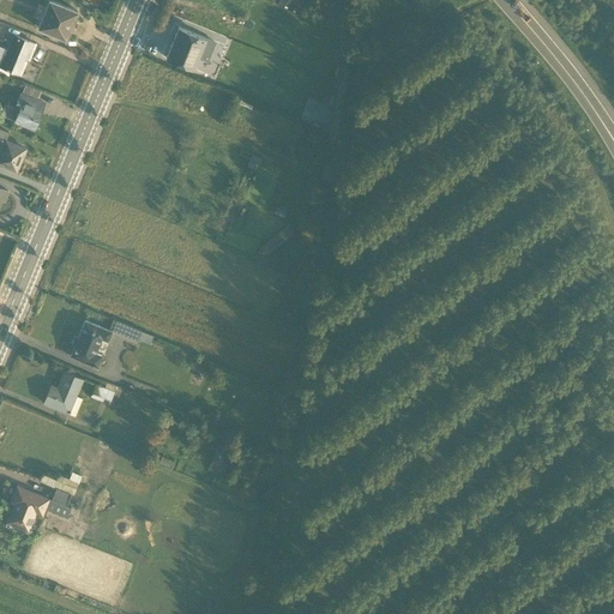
[(47,0),(44,6),(37,4),(32,16),(40,19),(36,26),(65,38),(76,11),(49,0),(47,0)]
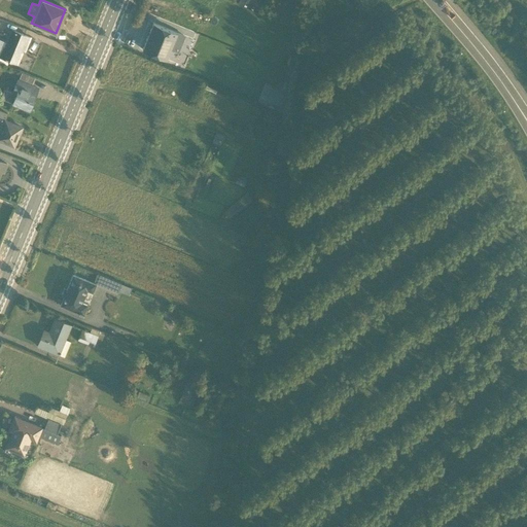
[(184,36),(152,23),(149,31),(150,31),(148,38),(146,37),(141,48),(166,59),(170,49),(177,53),(184,36)]
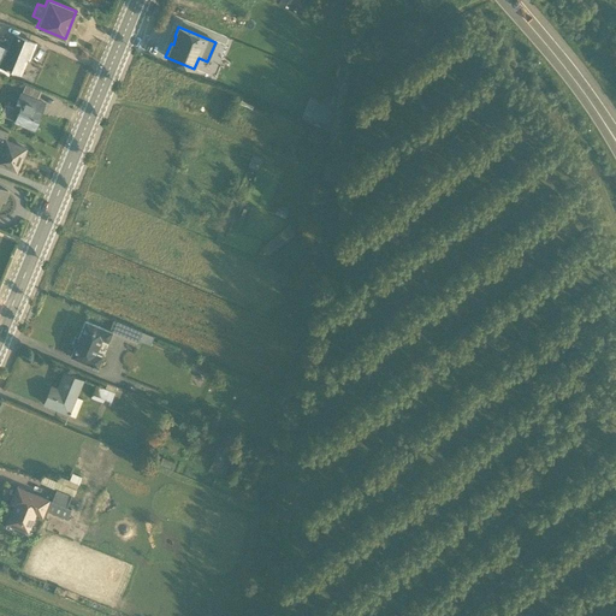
[(1,54),(0,55),(0,67),(19,76),(27,60),(28,61),(35,43),(12,34),(3,55),(1,54)]
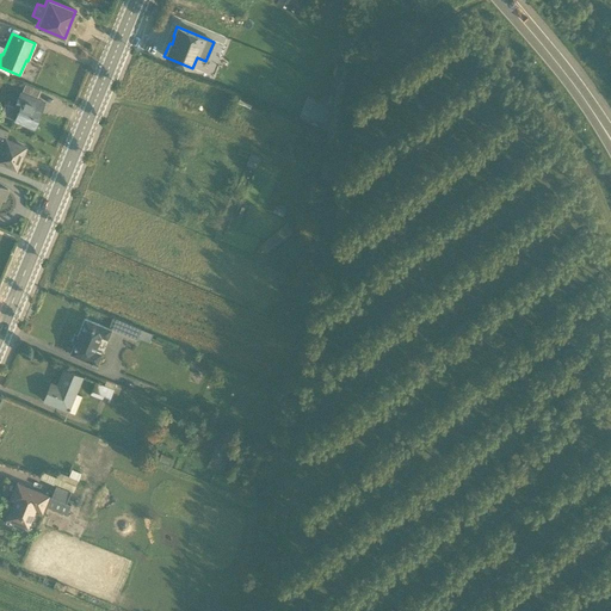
[(0,112),(32,127),(43,102),(36,99),(39,90),(24,84),(20,93),(19,92),(12,106),(4,103),(0,111),(0,112)]
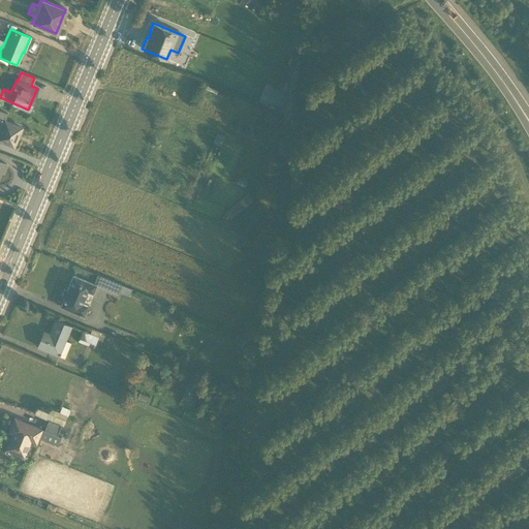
[(7,114),(0,111),(0,141),(12,147),(21,127),(4,120),(7,114)]
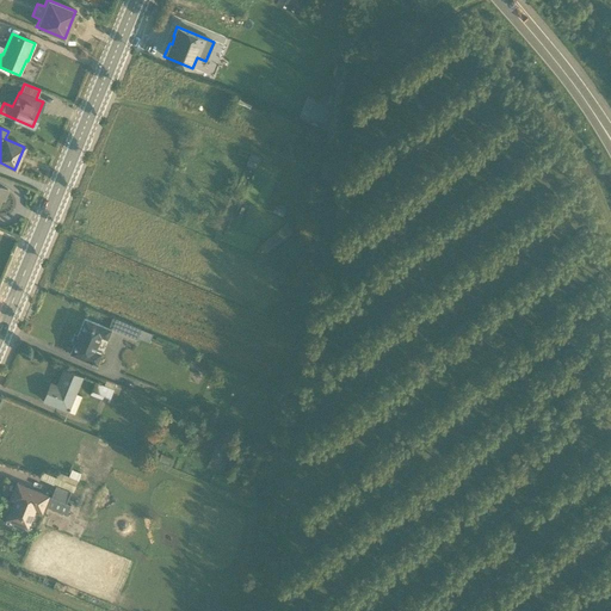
[(250,154),(245,165),(254,168),(259,158),(250,154)]
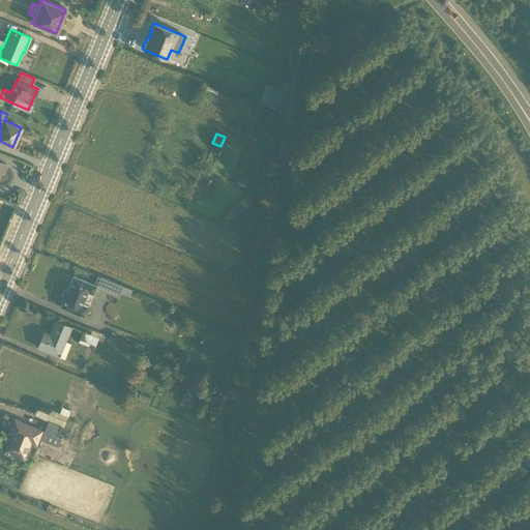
[(247,182),(239,179),(237,183),(245,187),(247,182)]
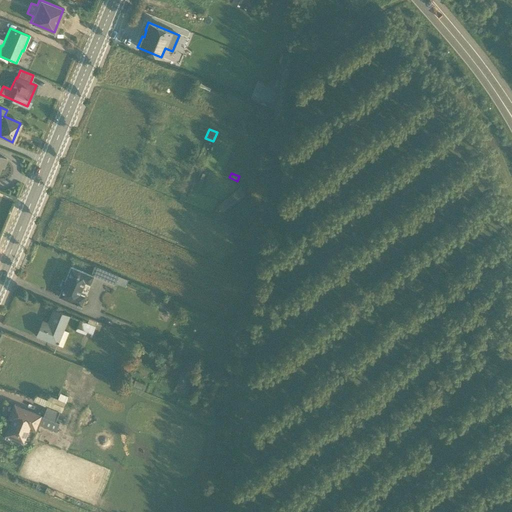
[(93,276),(70,266),(57,296),(80,306),(84,296),(79,294),(84,283),(89,285),(93,276)]
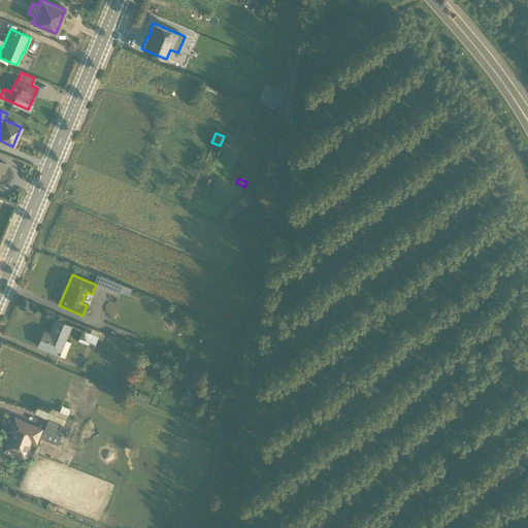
[(99,275),(96,285),(117,294),(121,285),(99,275)]
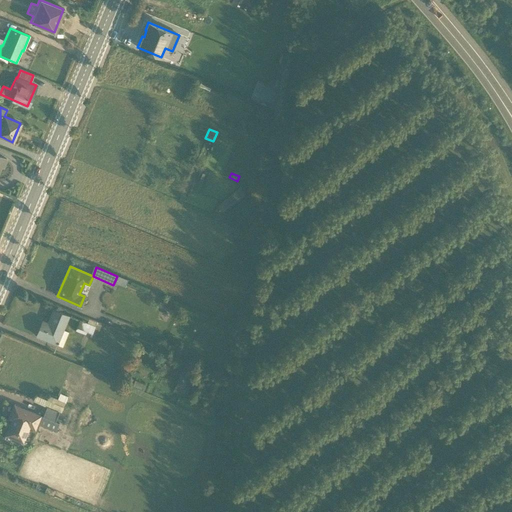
[(42,320),(36,335),(62,346),(68,331),(63,329),(69,315),(52,309),(47,322),(42,320)]
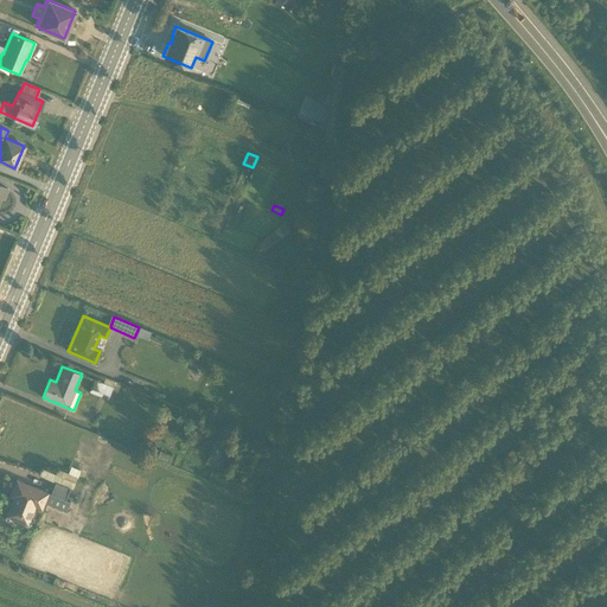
[(104,377),(102,383),(93,379),(88,391),(113,401),(120,383),(104,377)]
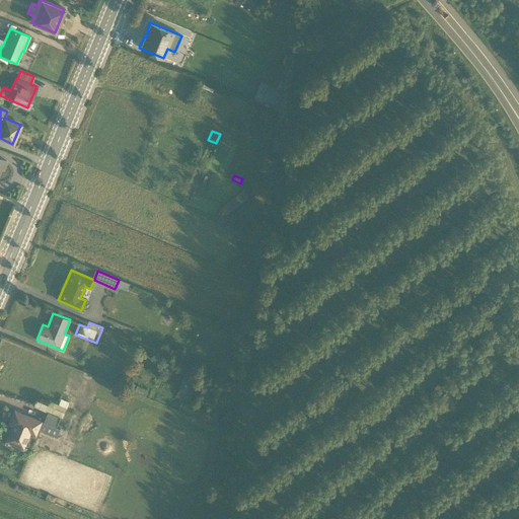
[(191,398),(197,376),(183,373),(178,394),(191,398)]
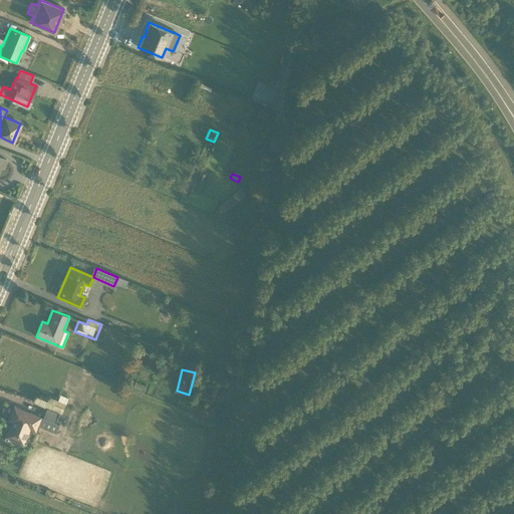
[(42,417),(13,405),(7,419),(10,420),(4,436),(23,443),(28,431),(35,434),(42,417)]
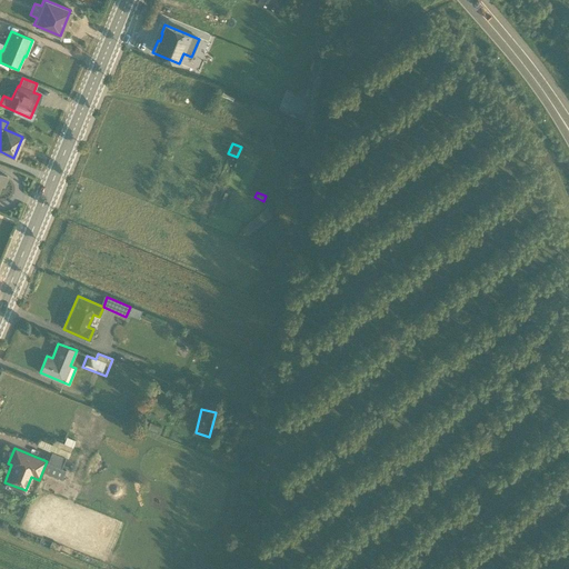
[(63,457),(52,452),(48,462),(59,468),(63,457)]
